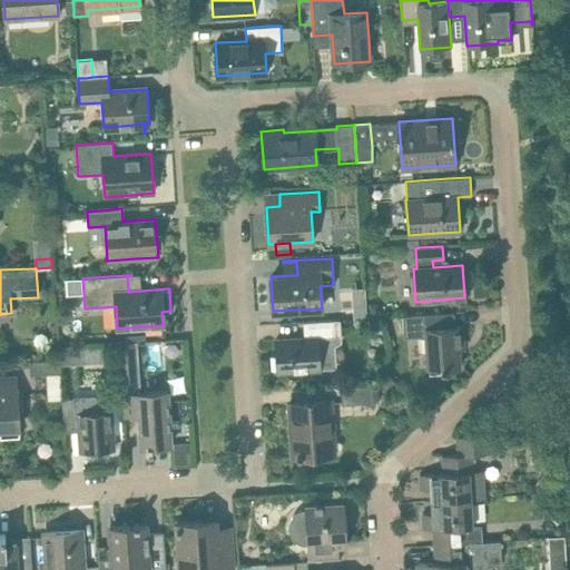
[(365,305),(353,306),(353,320),(366,318),(365,305)]
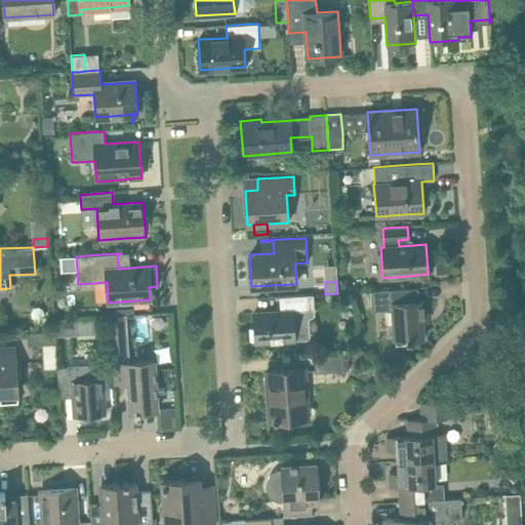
[(392,310),(394,339),(406,338),(406,340),(423,339),(421,322),(427,321),(426,299),(418,300),(417,287),(370,290),(371,311),(392,310)]
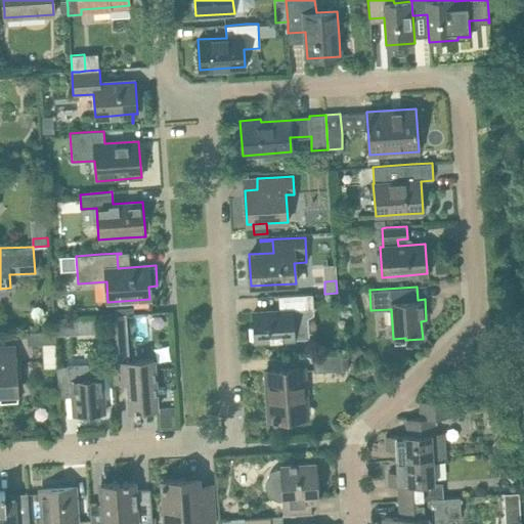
[(313,316),(312,309),(312,294),(299,295),(278,296),(279,310),(253,312),(255,342),(275,341),(308,339),(307,320),(313,316)]
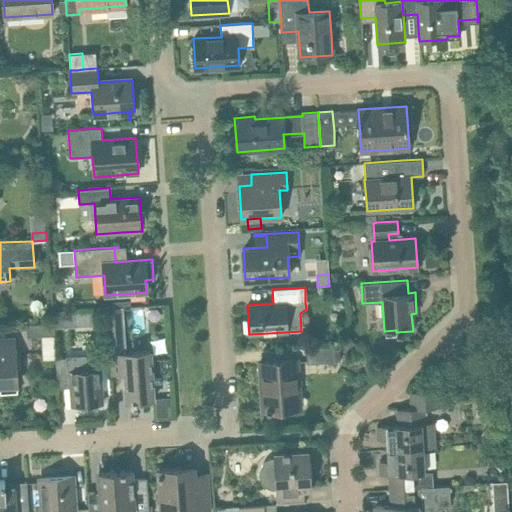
[(336,288),(333,291),(334,295),(337,297),(341,297),(343,294),(343,290),(340,288),(336,288)]
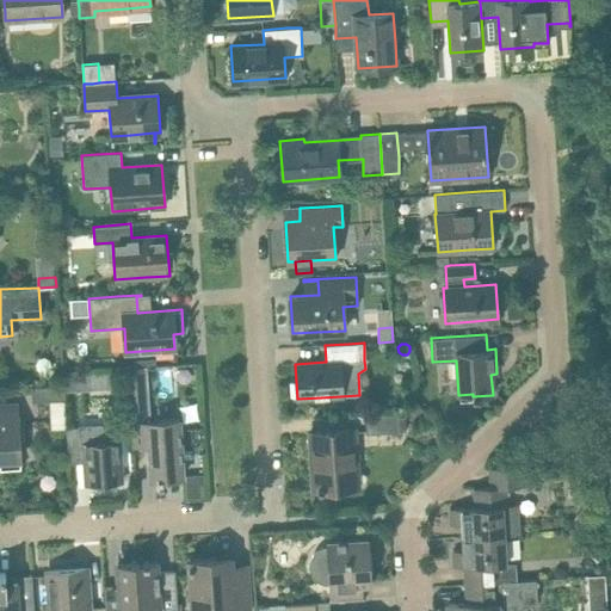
[(158,358),(123,360),(123,368),(158,366),(158,358)]
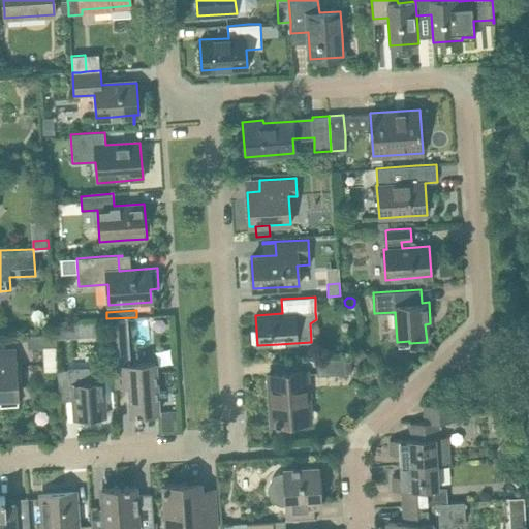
[(101,322),(79,323),(79,338),(102,336),(101,322)]
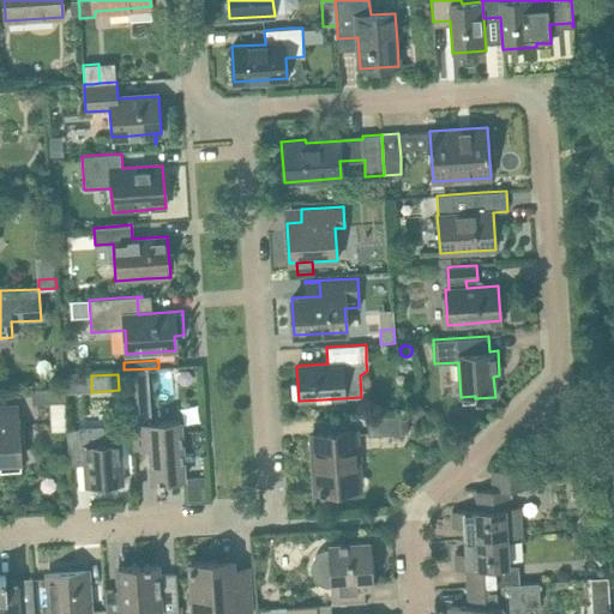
[(84,405),(82,375),(62,377),(64,389),(65,402),(65,408),(84,405)]
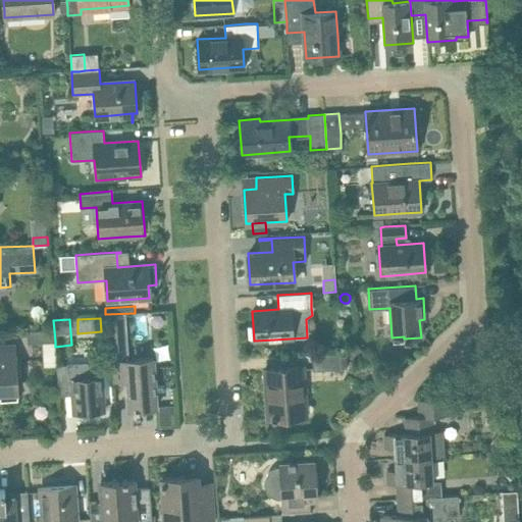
[(55,342),(54,330),(28,332),(29,344),(43,343),(55,342)]
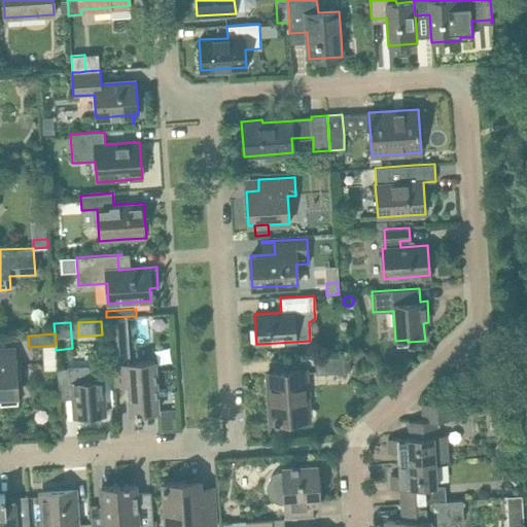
[(0,405),(19,403),(14,348),(0,348),(0,405)]
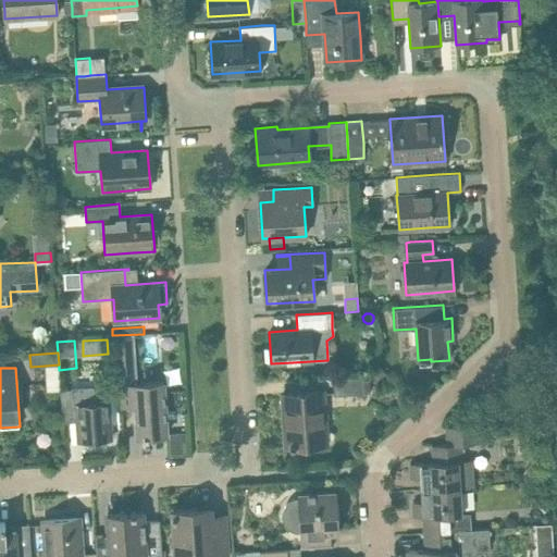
[(163,382),(141,384),(134,384),(133,368),(119,369),(120,384),(121,406),(134,405),(136,436),(144,435),(144,438),(149,437),(149,435),(166,434),(163,382)]
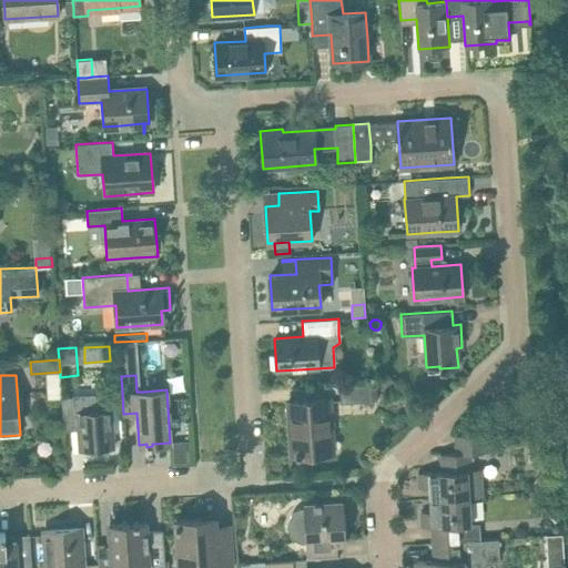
[(341,403),(372,402),(371,384),(340,385),(341,403)]
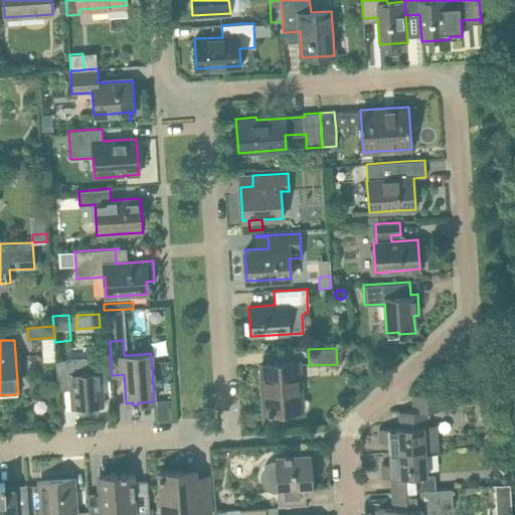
[(104,404),(100,357),(55,360),(57,383),(69,383),(71,407),(104,404)]
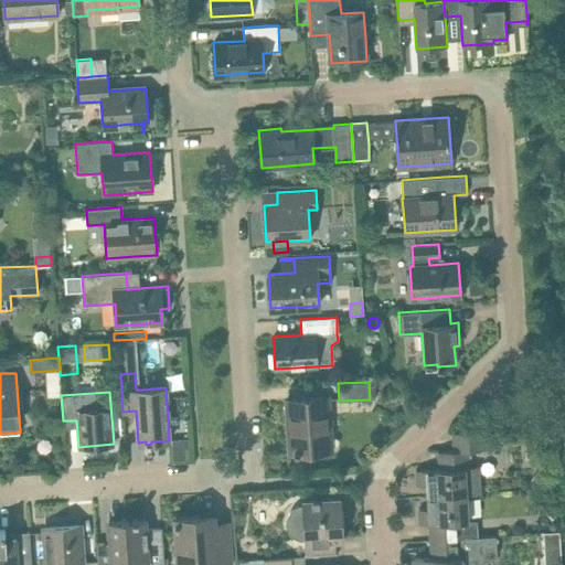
[(286,400),(287,418),(291,418),(294,452),(332,450),(328,397),(286,400)]
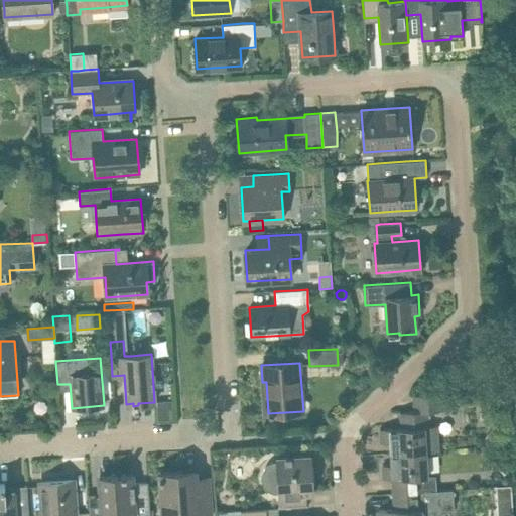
[(443,410),(442,397),(442,393),(413,395),(414,411),(400,412),(401,427),(380,429),(381,442),(390,442),(391,454),(425,452),(438,450),(436,425),(428,426),(427,411),(443,410)]
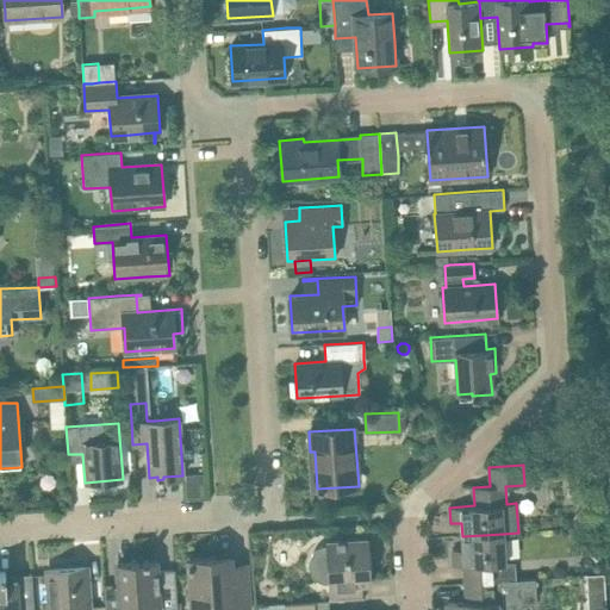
[(204,473),(186,474),(187,497),(205,496),(204,473)]
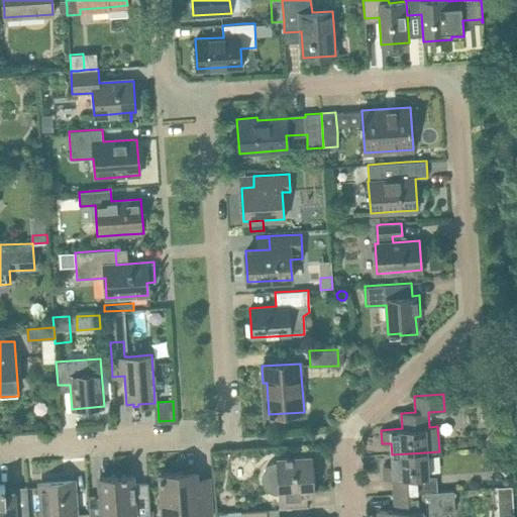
[(428,477),(426,452),(392,454),(393,466),(383,466),(384,480),(393,479),(394,494),(421,493),(420,478),(428,477)]
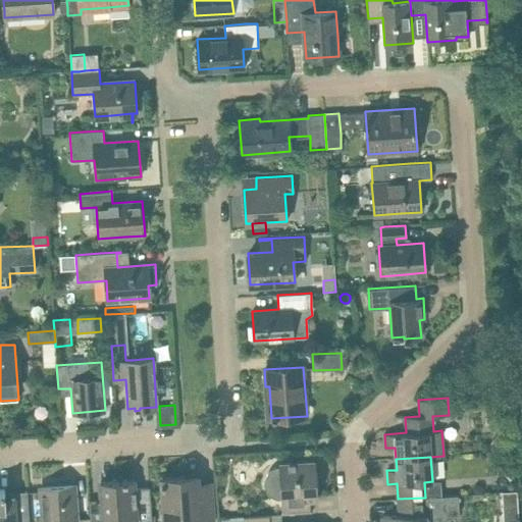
[(279,463),(279,467),(276,467),(273,468),(270,469),(267,472),(265,475),(264,478),(264,483),(264,486),(266,489),(267,492),(269,494),(275,498),(279,499),(281,499),(282,514),(312,512),(311,511),(309,511),(309,500),(316,500),(314,461),(279,463)]
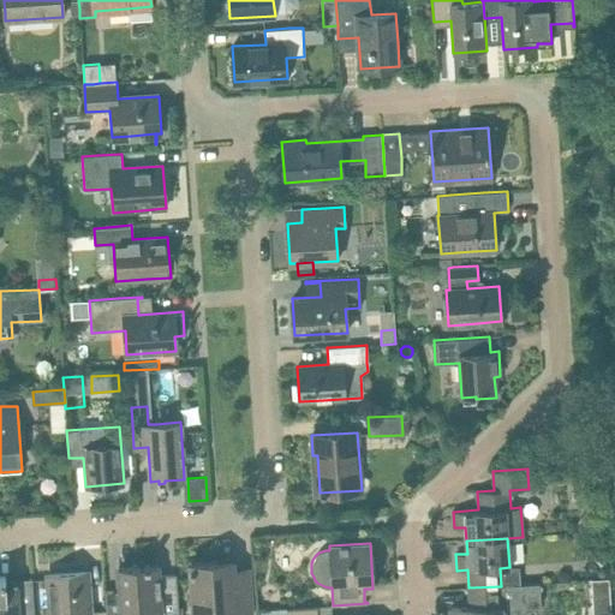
[(190,563),(191,587),(192,611),(218,610),(218,614),(250,614),(248,569),(233,569),(233,560),(190,563)]
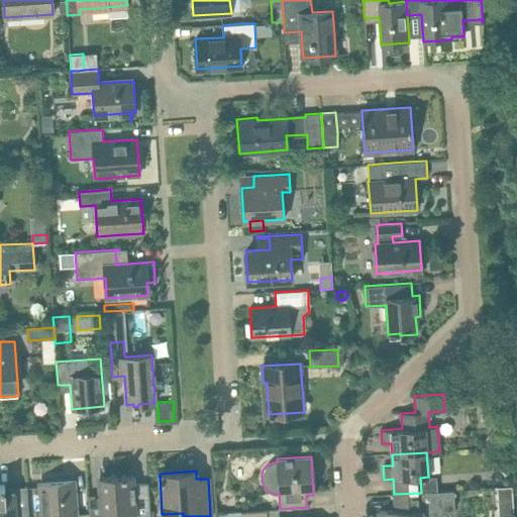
[(99,478),(100,498),(101,516),(121,516),(125,516),(149,516),(149,503),(148,483),(134,484),(133,476),(126,476),(126,474),(121,474),(121,476),(99,478)]
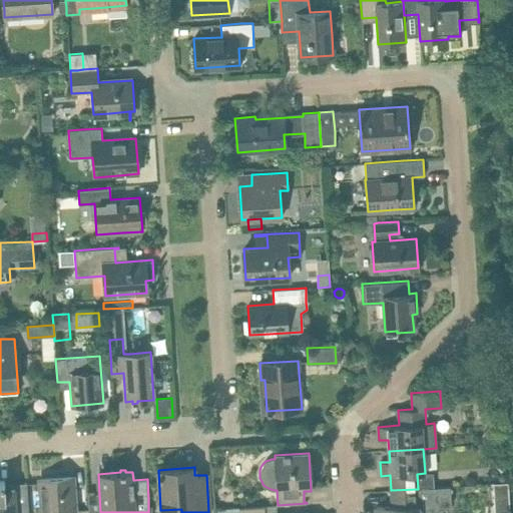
[(41,478),(42,498),(42,512),(88,512),(88,509),(74,510),(72,476),(41,478)]
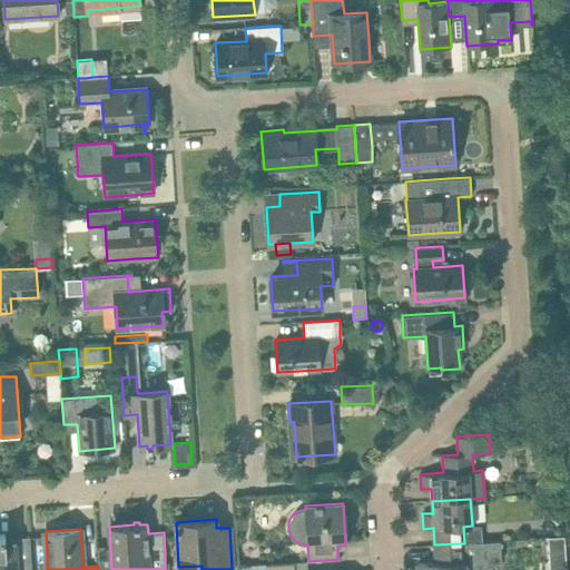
[(0,533),(0,569),(31,569),(30,540),(6,542),(6,533),(0,533)]
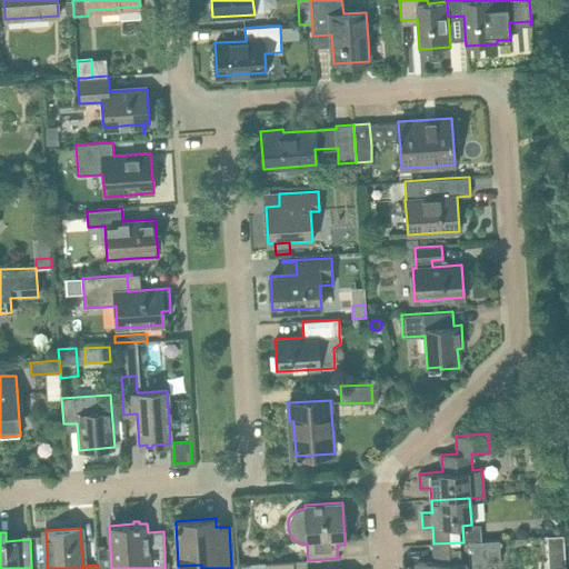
[(499,540),(463,542),(433,543),(435,561),(416,562),(416,568),(482,568),(500,561),(499,540)]
